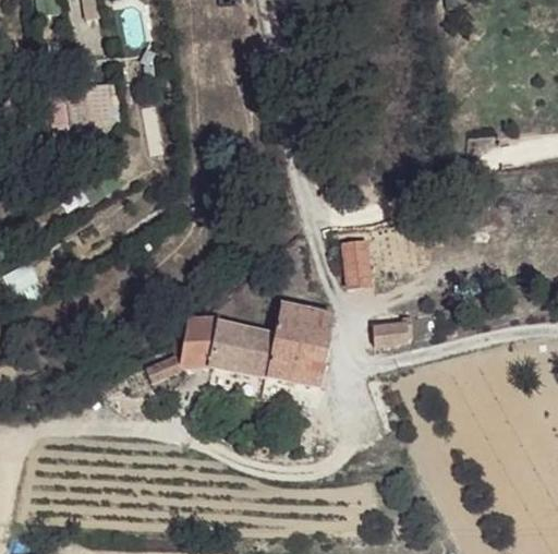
[(59,88),(41,93),(53,157),(71,154),(59,88)]
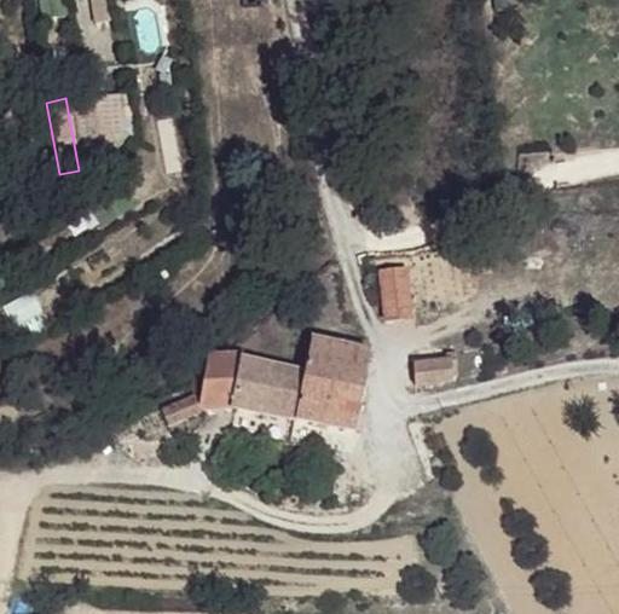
[(403,265),(377,268),(386,318),(409,313),(403,265)]
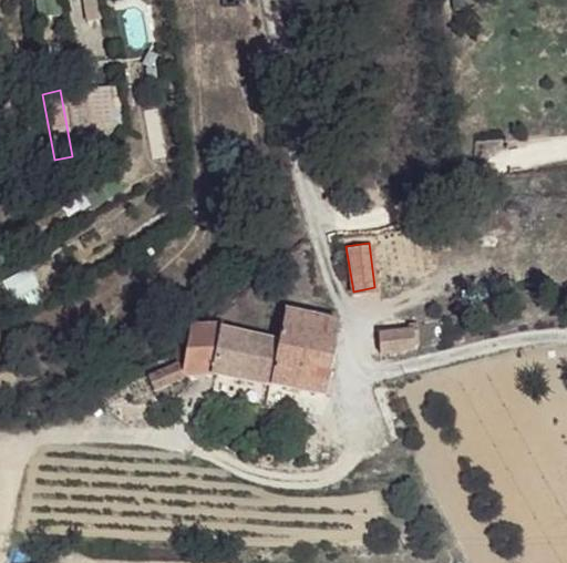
[(339,319),(285,309),(279,328),(274,382),(328,390),(339,319)]
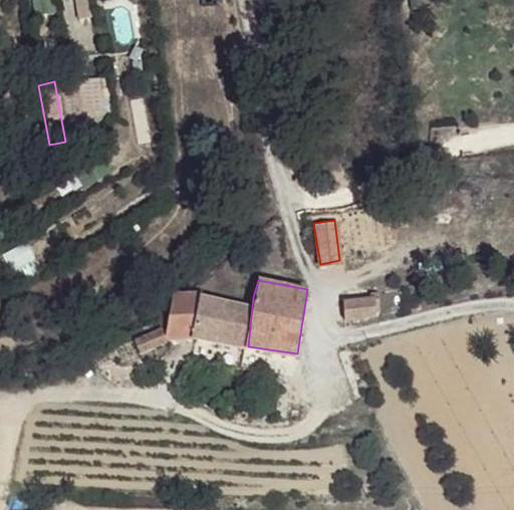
[(380,290),(343,294),(345,318),(378,313),(380,290)]
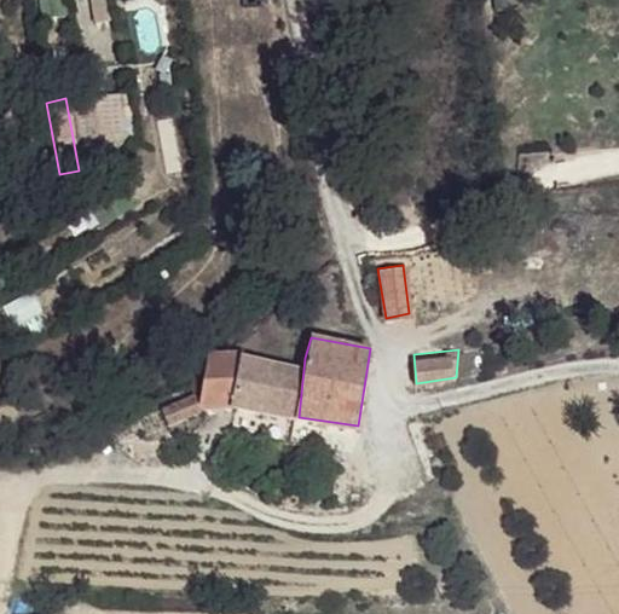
[(238,354),(204,355),(202,395),(202,413),(233,405),(238,354)]
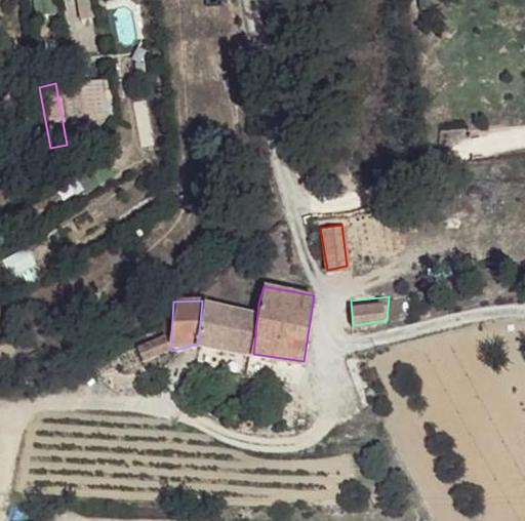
[(258,304),(202,301),(198,344),(253,354),(258,304)]
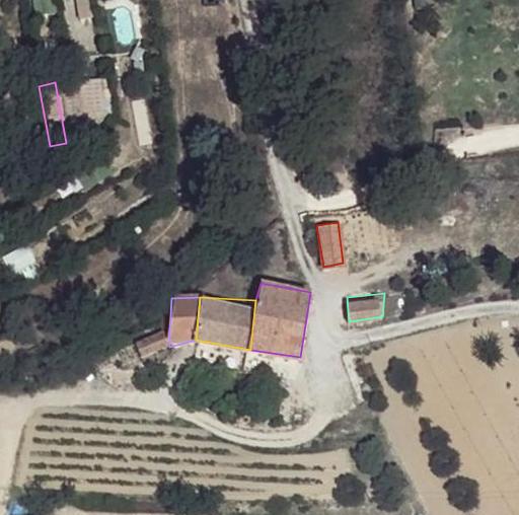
[(169,332),(135,342),(138,354),(169,347),(169,332)]
